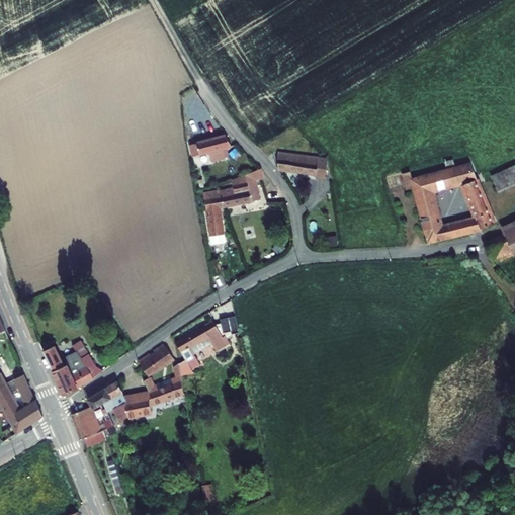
[(228,140),(186,146),(187,158),(229,152),(228,140)]
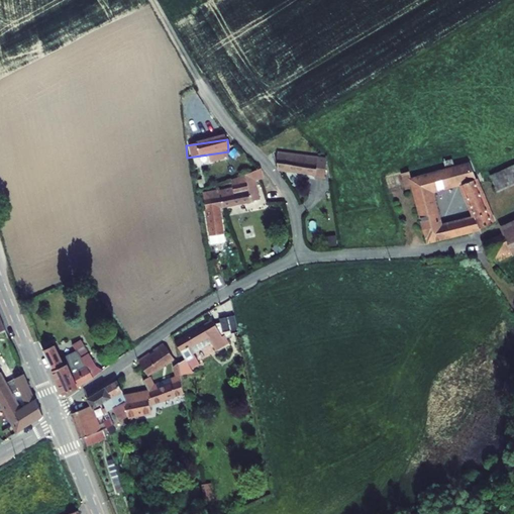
[(324,151),(289,150),(289,167),(324,169),(324,160),(327,160),(327,155),(324,155),(324,151)]
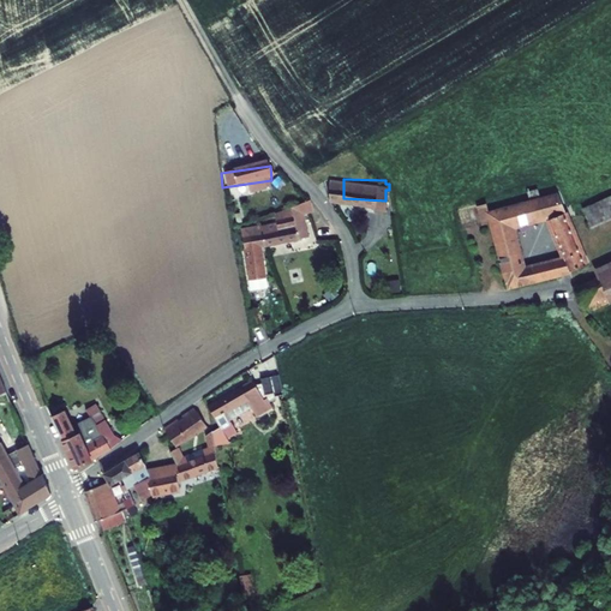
[(610,190),(583,202),(593,222),(610,214),(610,190)]
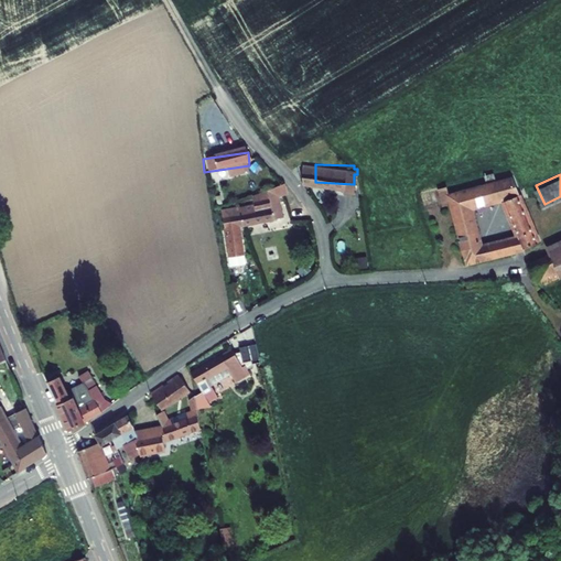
[(236,208),(215,212),(220,243),(219,243),(224,258),(239,256),(234,226),(283,214),(279,195),(289,191),(286,182),(236,205),(236,208)]
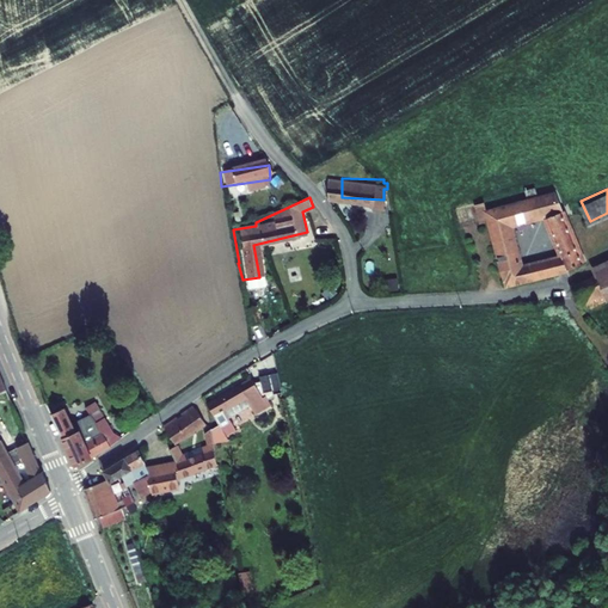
[(497,226),(510,277),(544,269),(541,258),(522,262),(520,249),(538,243),(560,233),(571,258),(588,252),(564,197),(497,226)]
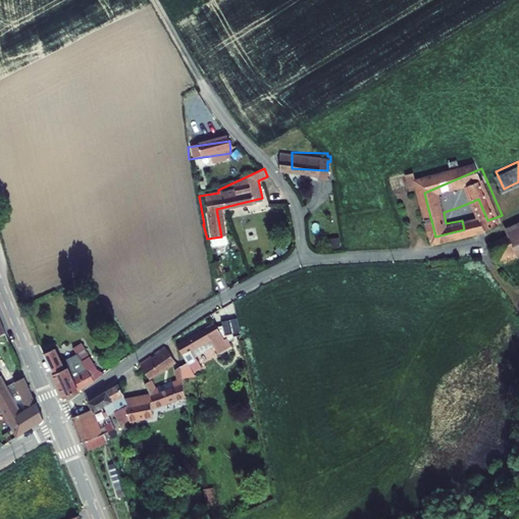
[(509,235),(488,241),(500,261),(518,253),(518,224),(507,229),(509,235)]
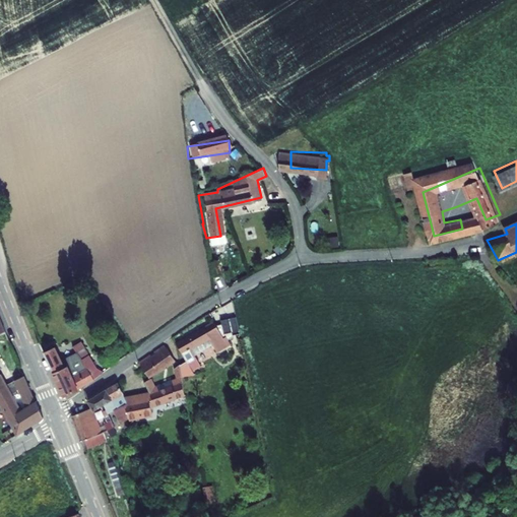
[(208,263),(211,279),(219,278),(215,261),(208,263)]
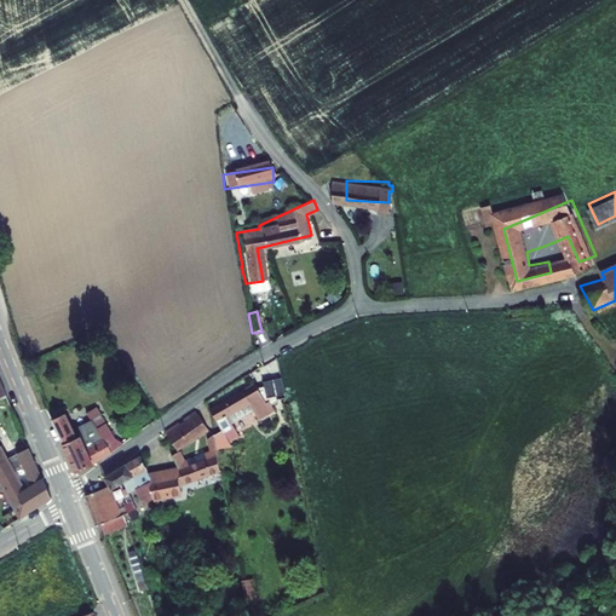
[(0,391),(6,389),(0,373),(0,473),(26,518),(55,491),(47,475),(45,476),(30,443),(18,448),(28,470),(17,475),(0,441),(0,391)]
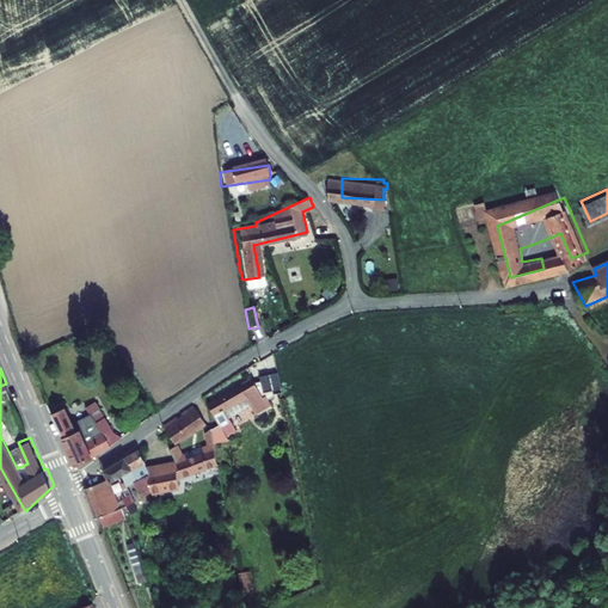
[(143,455),(110,471),(112,485),(136,477),(140,490),(148,487),(149,496),(174,487),(173,483),(216,466),(213,452),(215,452),(228,443),(221,429),(262,409),(265,401),(263,381),(253,384),(252,387),(246,390),(245,386),(208,405),(219,425),(213,429),(207,431),(209,453),(196,456),(186,441),(171,449),(177,462),(147,473),(143,455)]
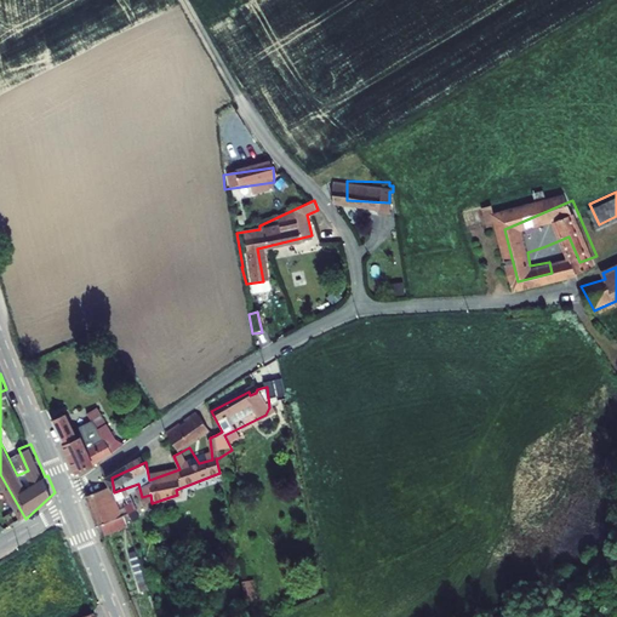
[(201,410),(171,428),(182,444),(210,427),(201,410)]
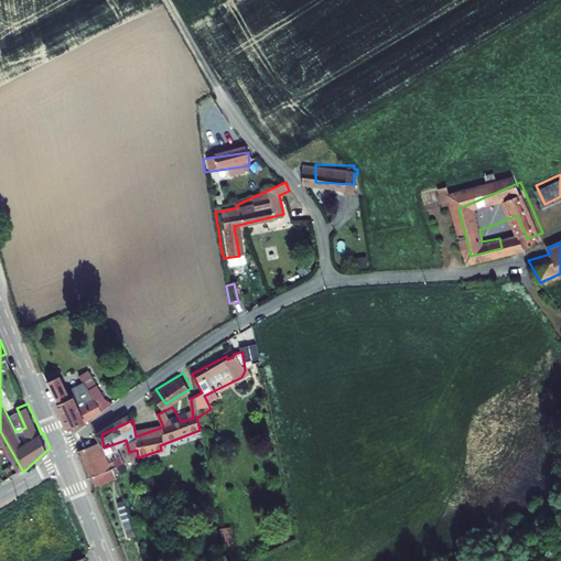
[(57,380),(46,386),(69,433),(101,414),(94,402),(78,412),(73,400),(68,401),(57,380)]
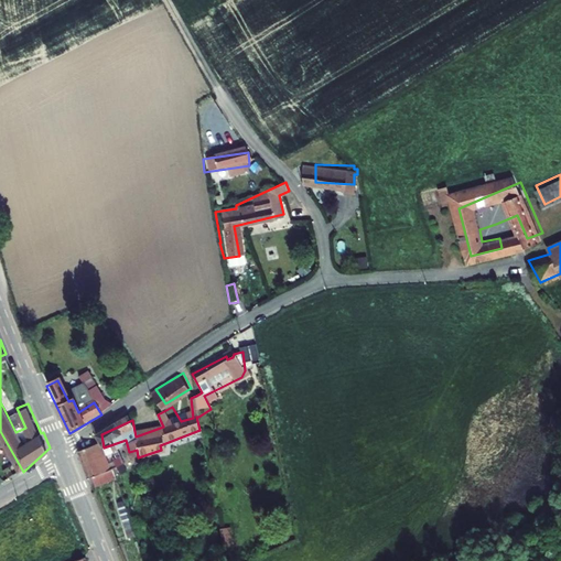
[(101,442),(82,448),(89,475),(93,475),(97,486),(120,481),(117,468),(111,470),(101,442)]
